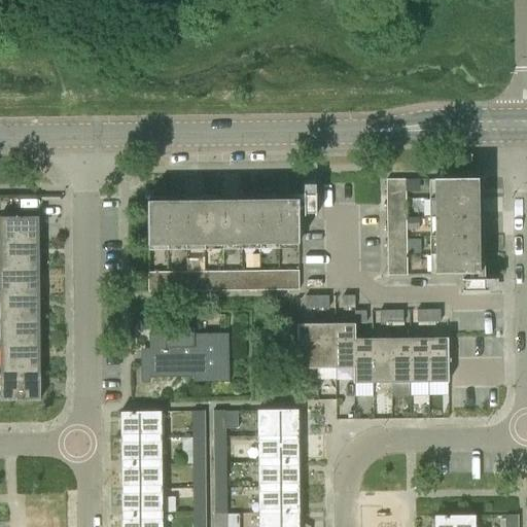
[(434,275),(479,275),(477,179),(432,179),(434,269),(434,275)]
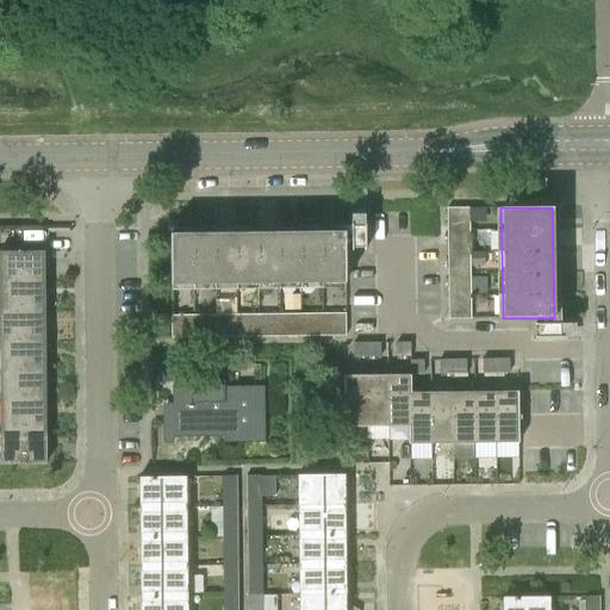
[(447,209),(447,226),(458,226),(458,209),(447,209)]
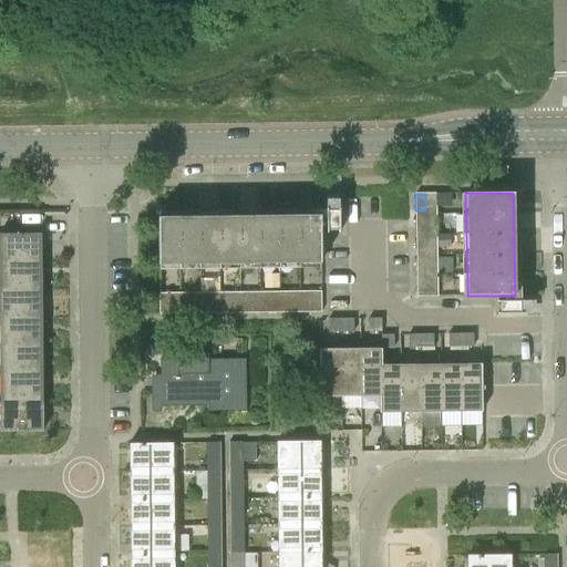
[(435,198),(435,194),(425,194),(425,210),(436,210),(435,198)]
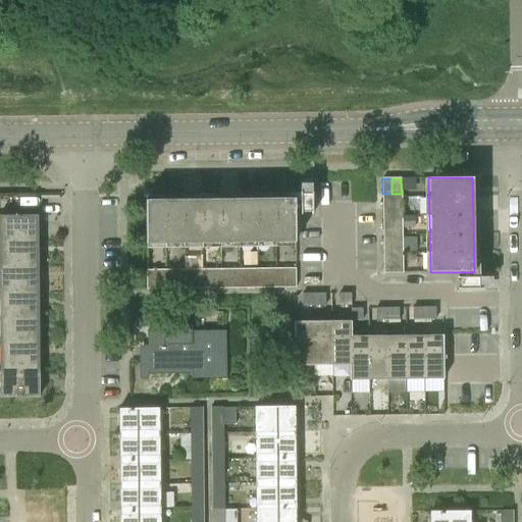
[(300,192),(301,215),(312,214),(312,192),(311,192),(300,192)]
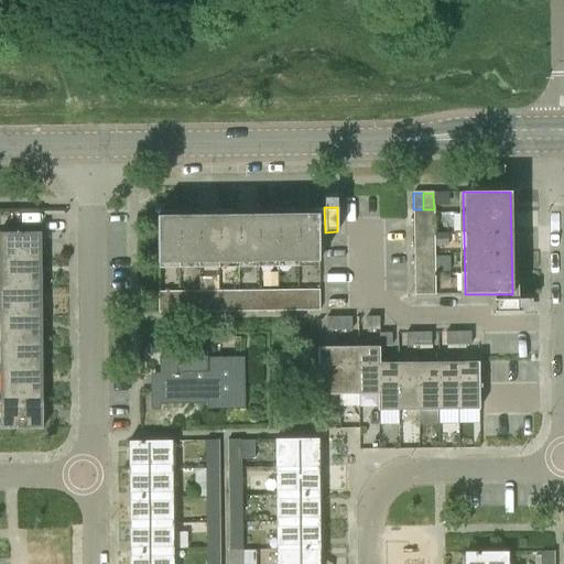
[(320,263),(318,215),(158,217),(158,264),(320,263)]
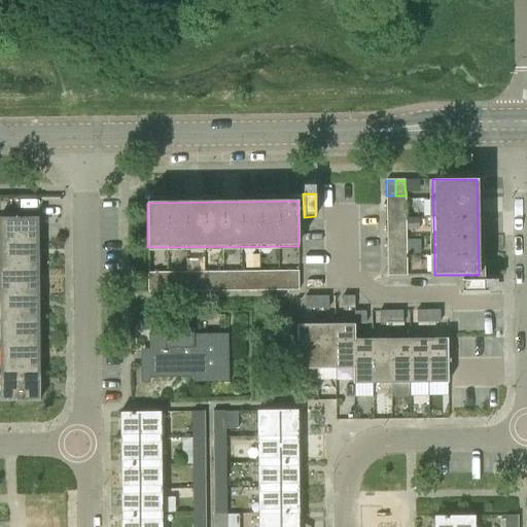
[(396,217),(395,202),(386,202),(386,217),(396,217)]
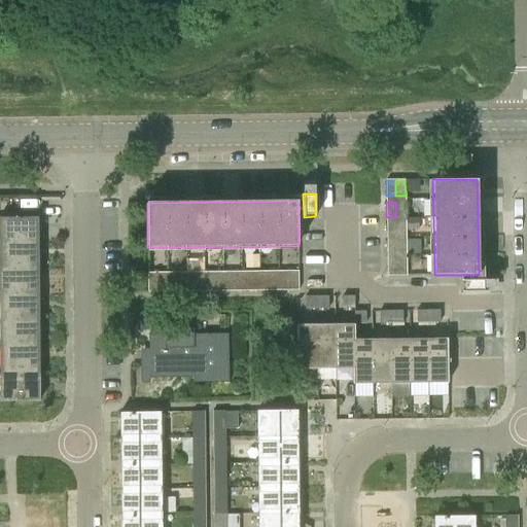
[(406,202),(395,202),(396,217),(406,217),(406,202)]
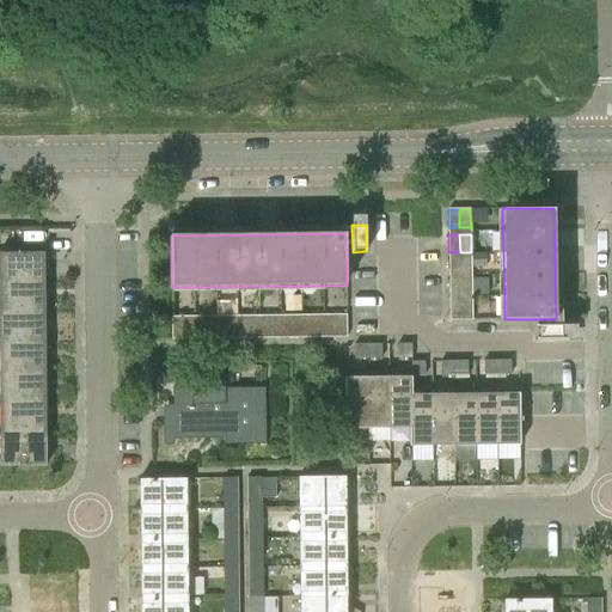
[(44,252),(0,252),(0,283),(44,283),(44,252)]
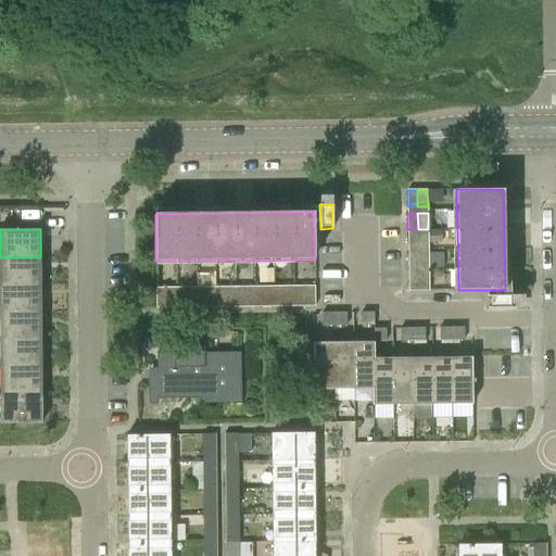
[(418,245),(418,229),(407,229),(408,245),(418,245)]
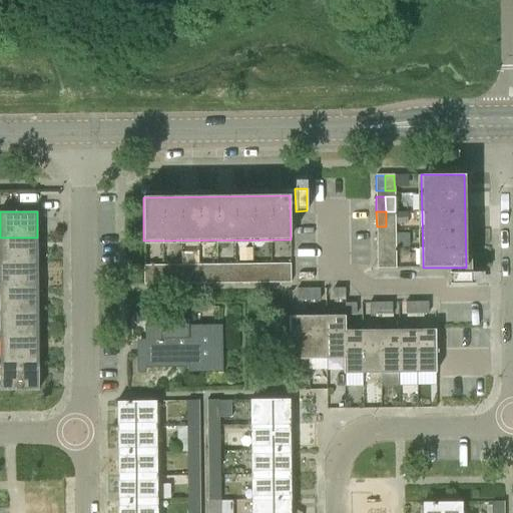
[(395,226),(395,211),(386,211),(386,226),(395,226)]
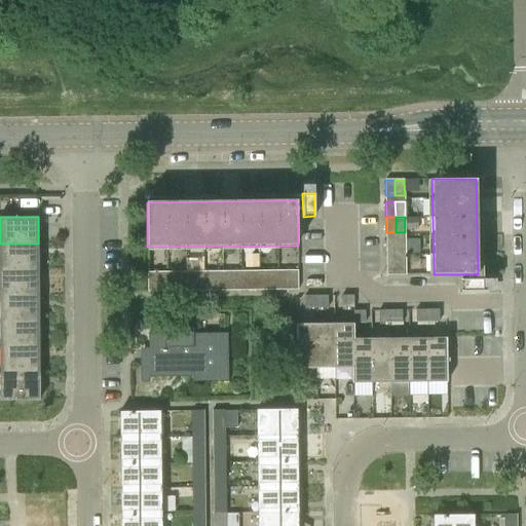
[(418,220),(407,220),(407,232),(418,232),(418,220)]
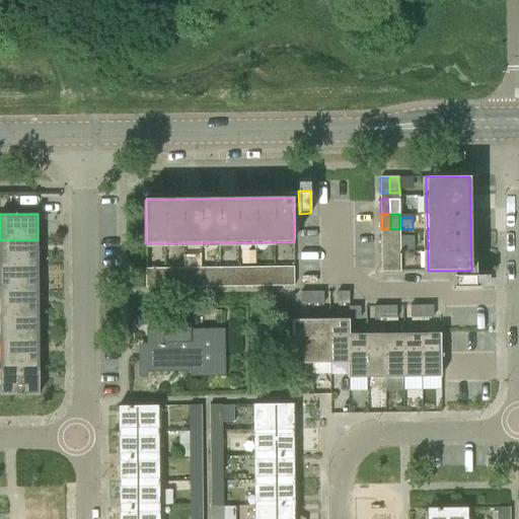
[(390,235),(381,235),(381,250),(390,250),(390,235)]
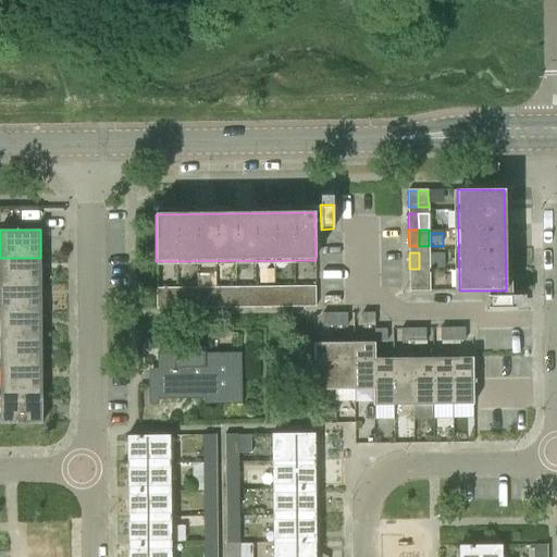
[(430,269),(429,252),(419,252),(419,269),(430,269)]
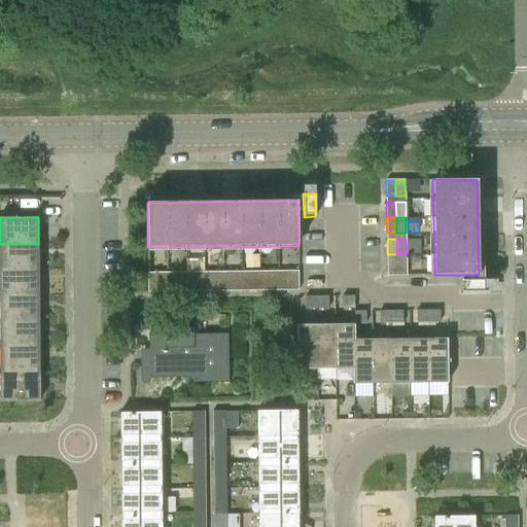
[(38,244),(0,244),(0,270),(38,270),(38,244)]
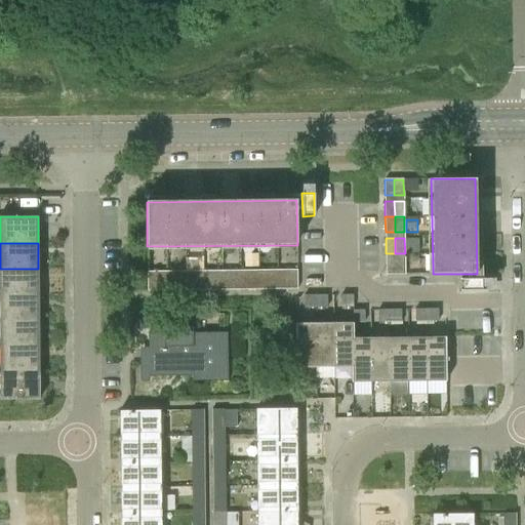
[(395,269),(395,253),(386,253),(386,269),(395,269)]
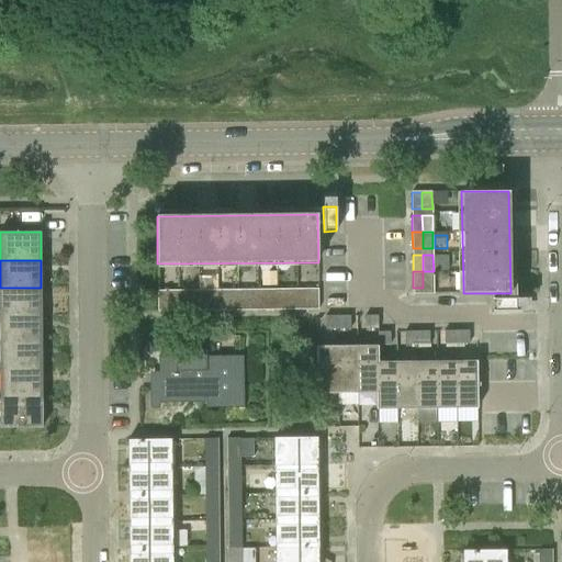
[(434,288),(434,271),(423,271),(423,288),(434,288)]
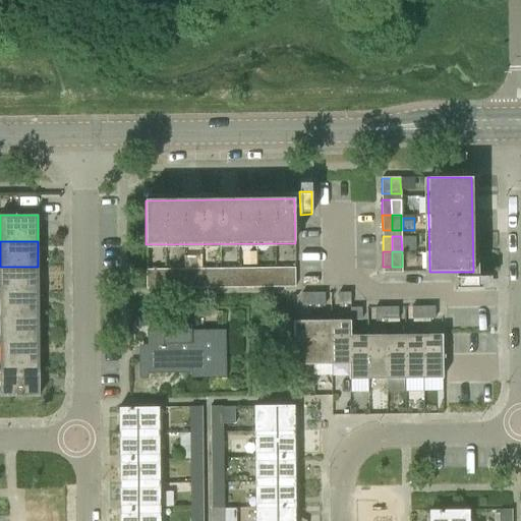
[(38,267),(0,267),(0,292),(38,293),(38,267)]
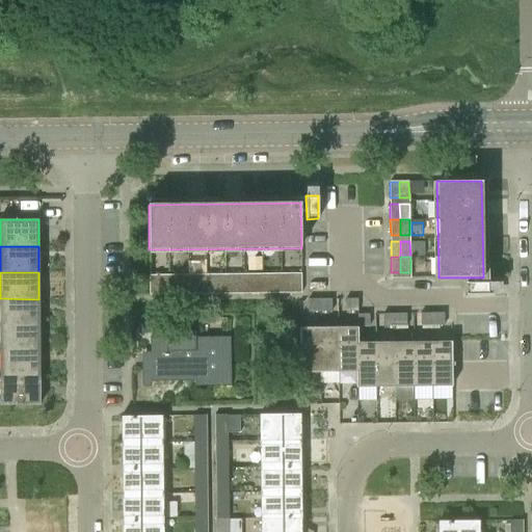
[(286,284),(301,284),(301,273),(286,274),(286,284)]
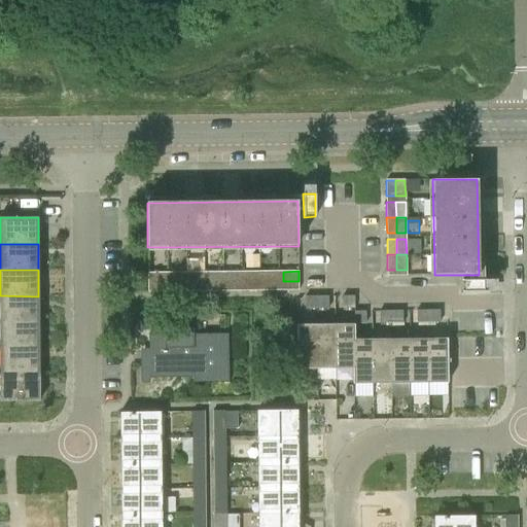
[(239,282),(239,272),(223,273),(223,282),(239,282)]
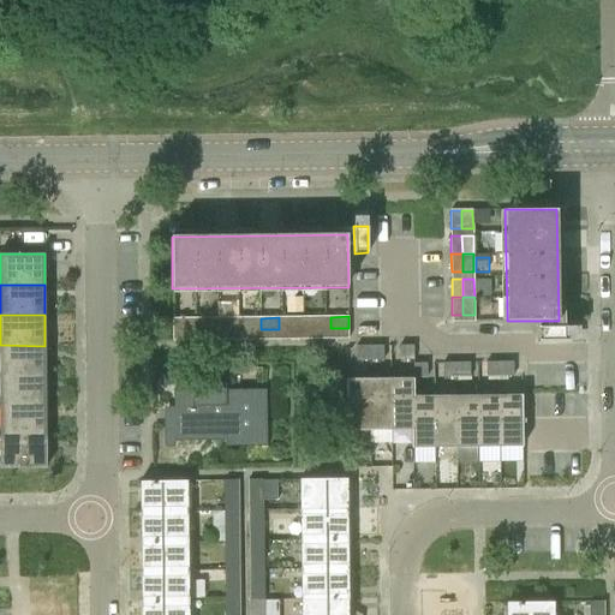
[(305,317),(286,317),(286,329),(305,328),(305,317)]
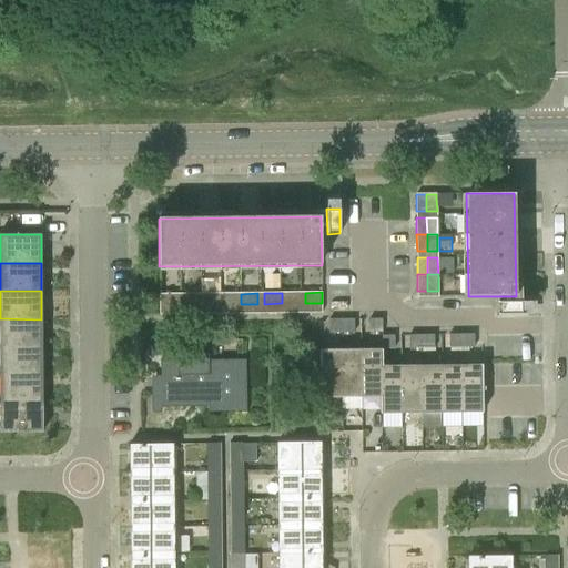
[(298,293),(282,293),(282,303),(298,303),(298,293)]
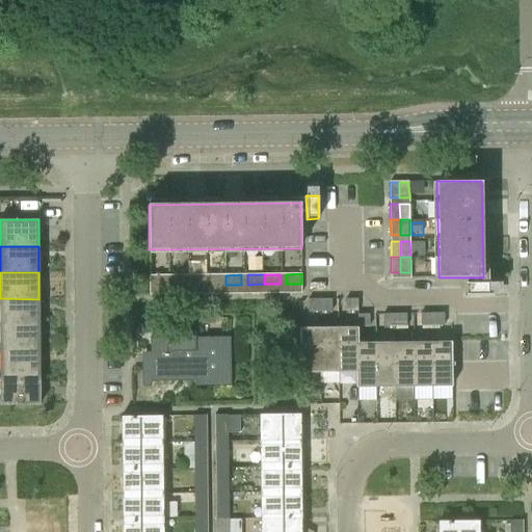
[(164,275),(149,276),(150,286),(164,286),(164,275)]
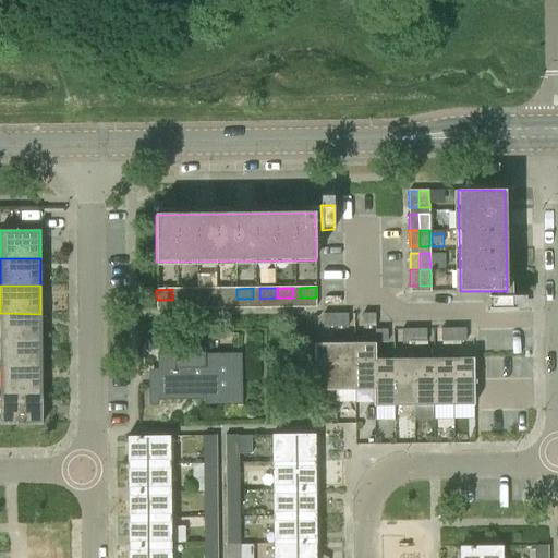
[(196,299),(196,289),(179,289),(179,300),(196,299)]
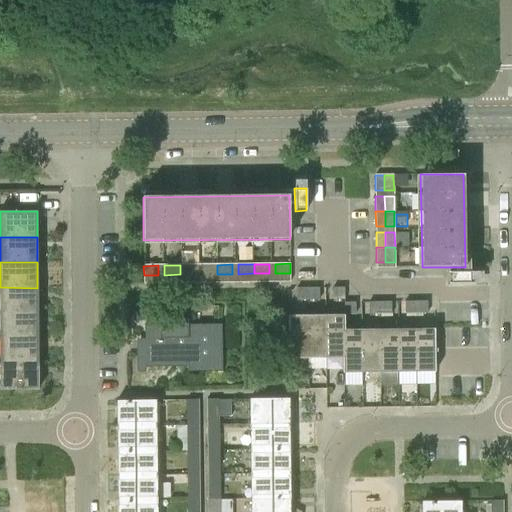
[(195,274),(195,265),(180,265),(180,274),(195,274)]
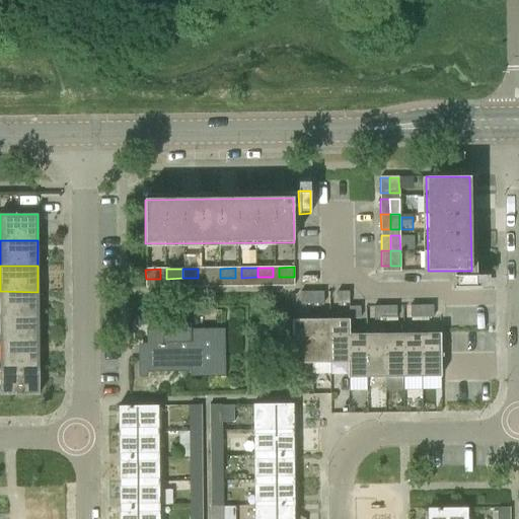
[(220,269),(204,269),(204,278),(220,278),(220,269)]
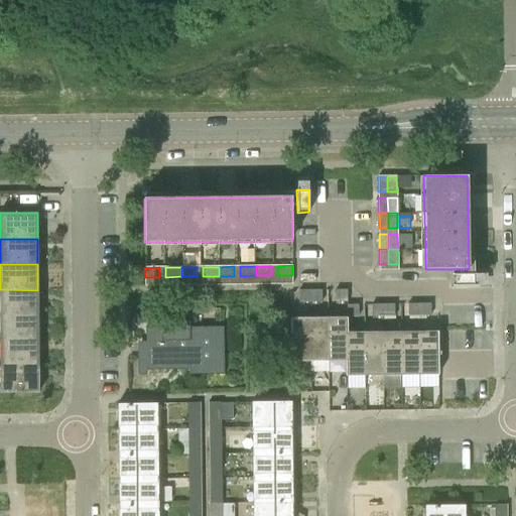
[(474,274),(452,274),(453,286),(474,286),(474,274)]
